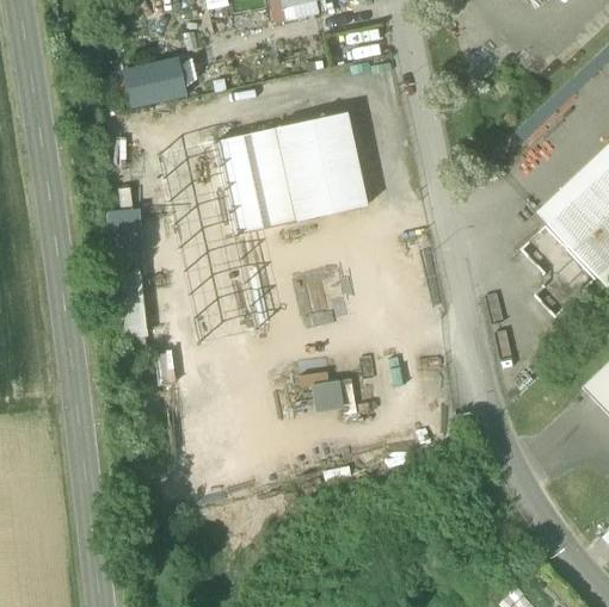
[(180,56),(123,63),(128,101),(186,94),(180,56)]
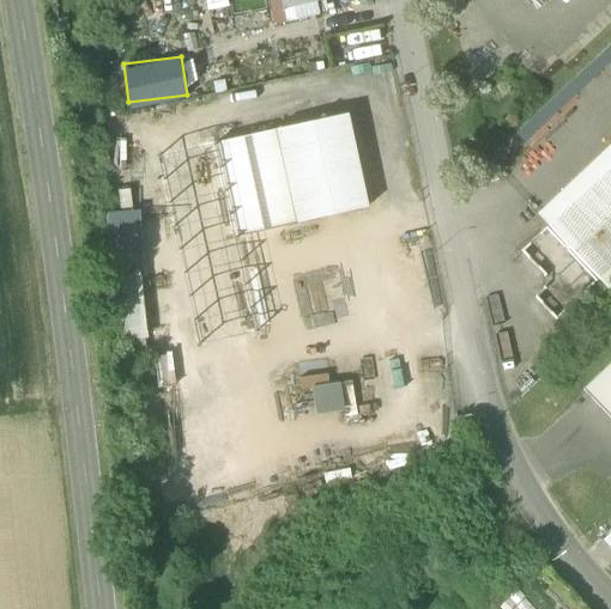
[(322,111),(319,119),(218,141),(239,233),(368,203),(346,113),(330,116),(322,111)]
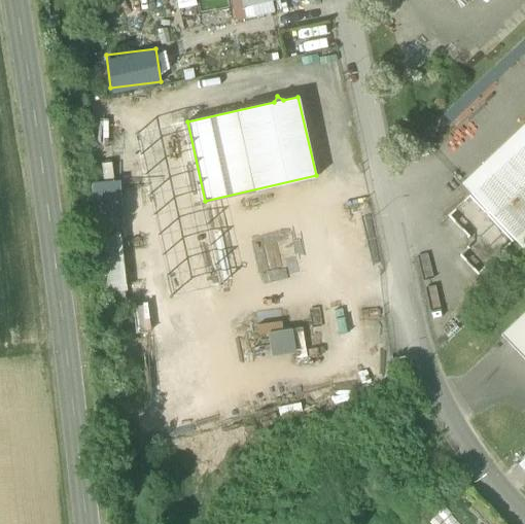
[(524,141),(471,191),(516,238),(524,229),(524,141)]
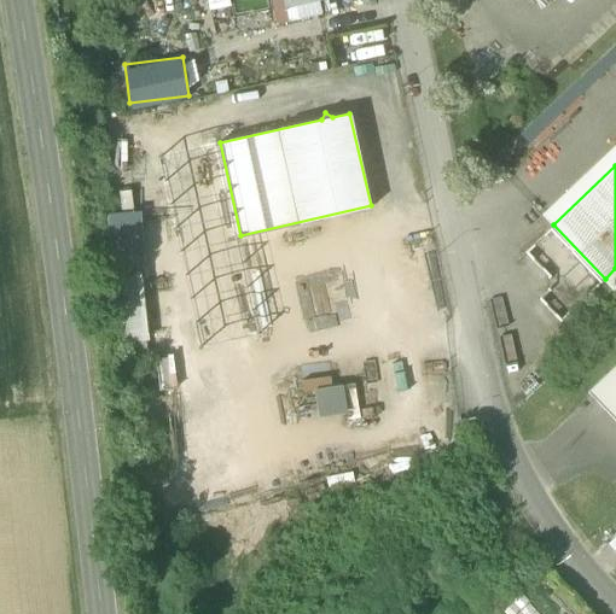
[(150,344),(144,282),(115,285),(121,346),(150,344)]
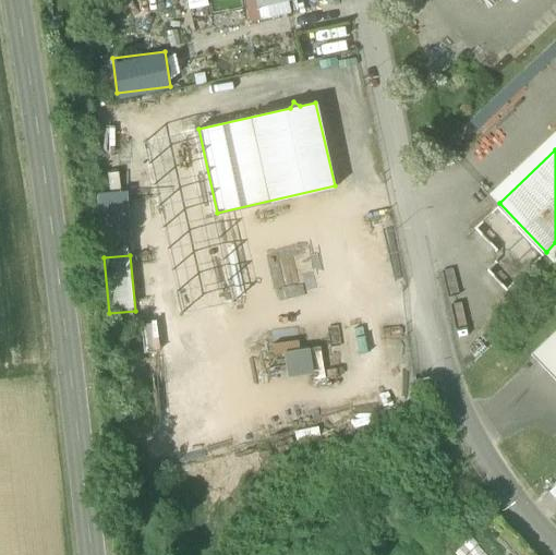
[(213,308),(158,311),(159,338),(214,335),(213,308)]
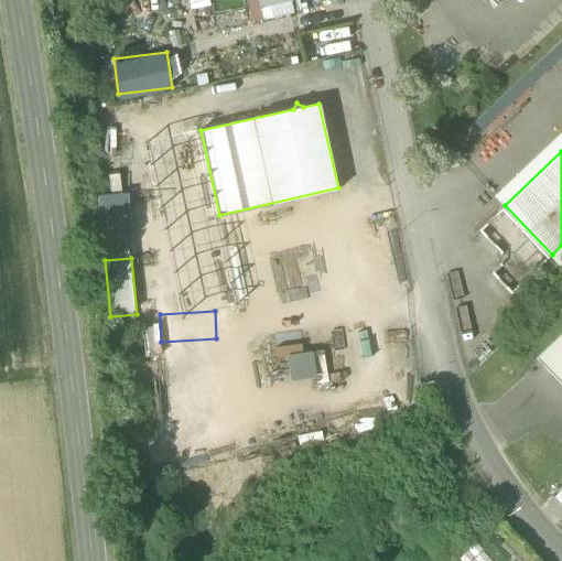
[(561,333),(554,341),(554,340),(553,341),(554,342),(538,357),(539,358),(539,357),(553,373),(553,374),(554,374),(561,381),(561,333)]
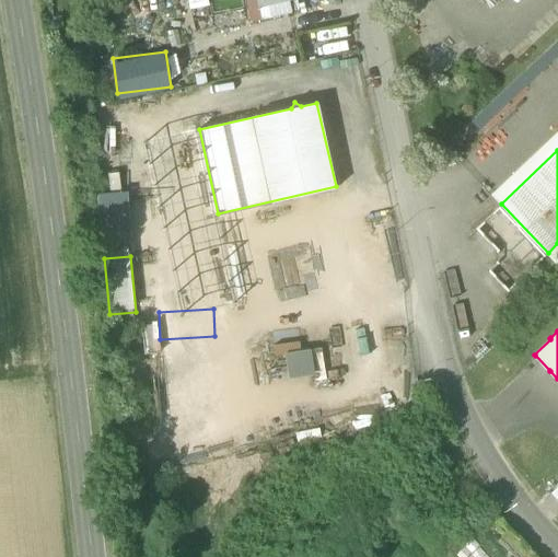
[(290,376),(326,370),(322,343),(286,349),(290,376)]
